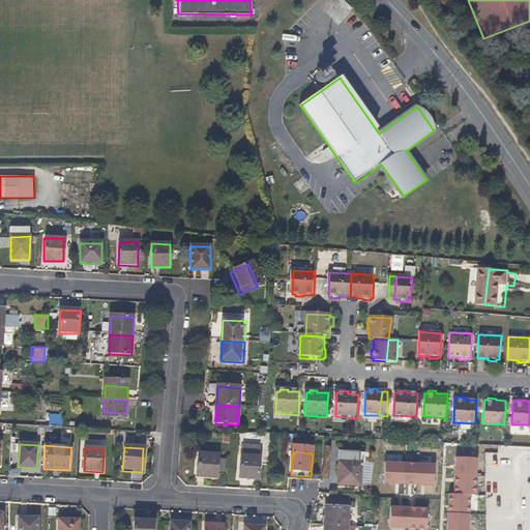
[(218,454),(199,453),(197,477),(216,478),(218,454)]
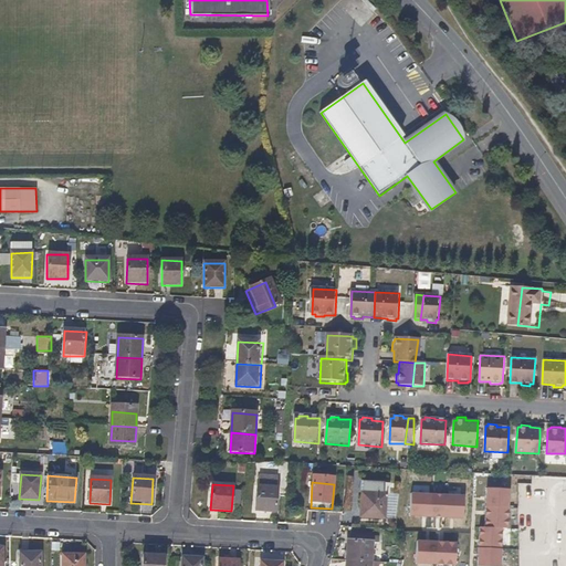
[(278,488),(258,486),(255,512),(275,513),(278,488)]
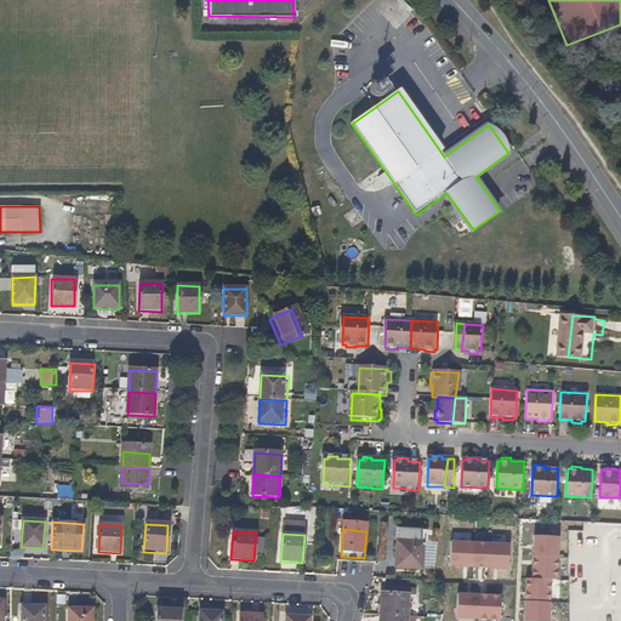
[(423,542),(397,541),(396,568),(422,570),(423,542)]
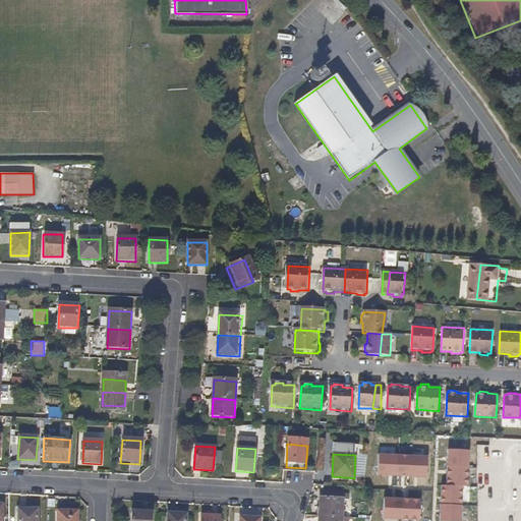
[(342,518),(344,495),(324,493),(324,499),(321,499),(320,517),(342,518)]
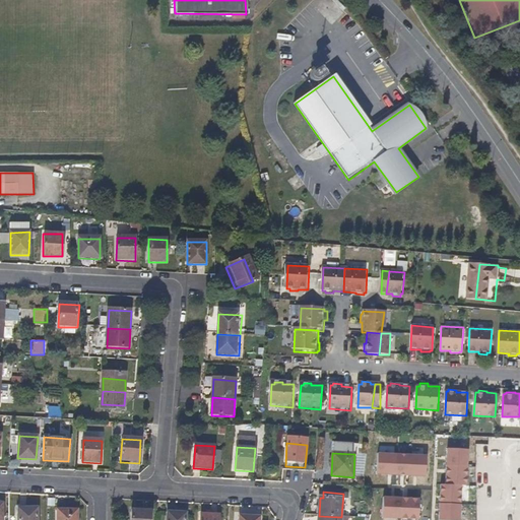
[(37,519),(37,508),(18,509),(18,519),(37,519)]
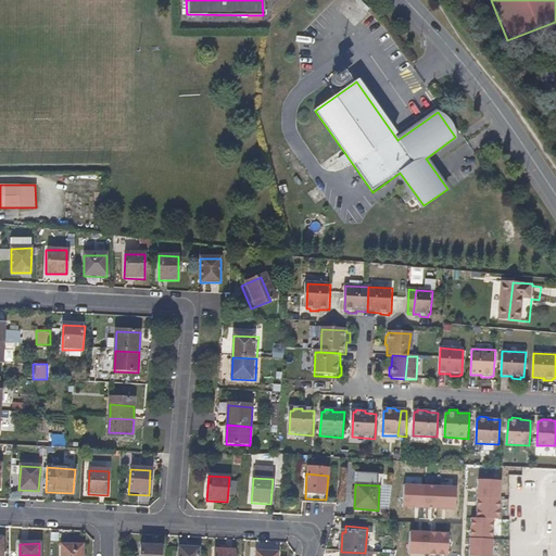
[(83,555),(83,545),(61,545),(61,555),(83,555)]
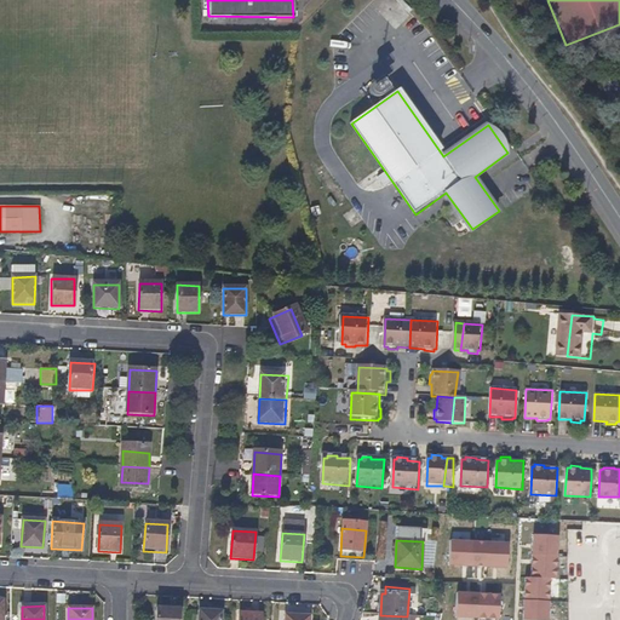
[(179,619),(181,609),(158,608),(156,619),(179,619)]
